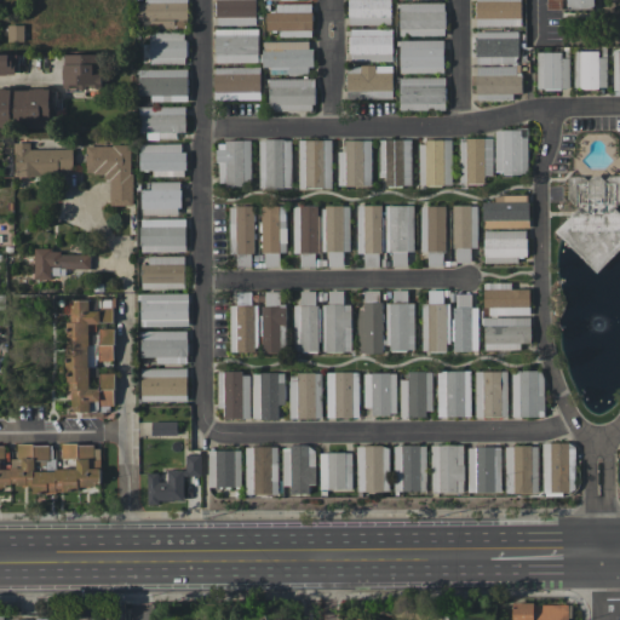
[(185,0),(144,0),(144,3),(137,3),(137,21),(148,21),(148,28),(185,29),(185,0)]
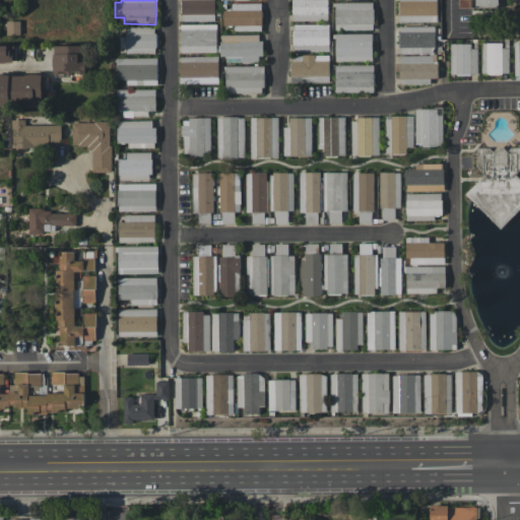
[(214,21),(214,0),(181,0),(181,20),(214,21)]
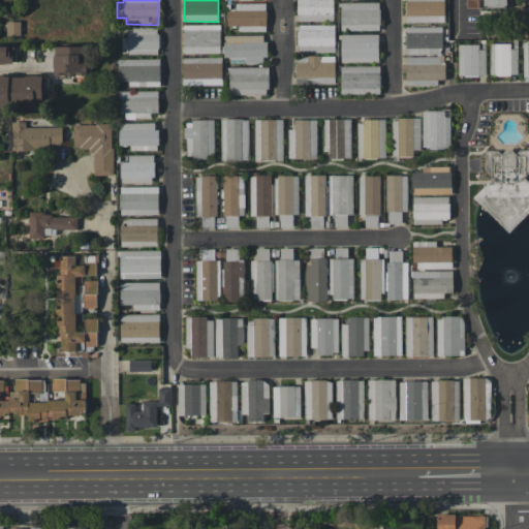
[(333,0),(297,0),(297,21),(333,22),(333,0)]
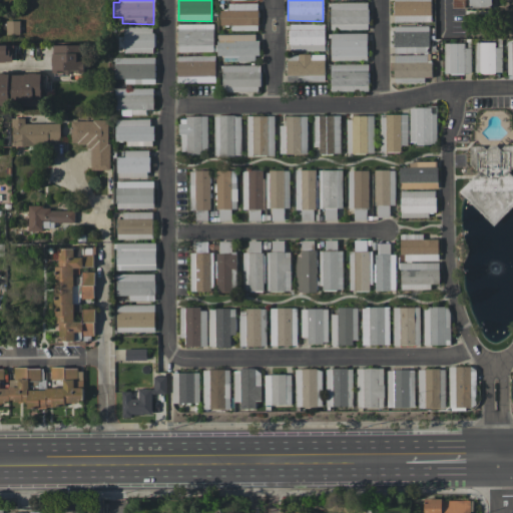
[(431,0),(393,0),(393,21),(431,22),(431,0)]
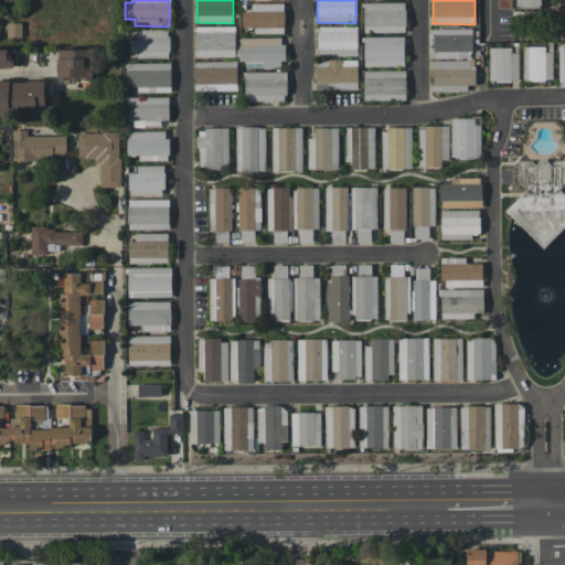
[(405,2),(363,3),(363,32),(406,32),(405,2)]
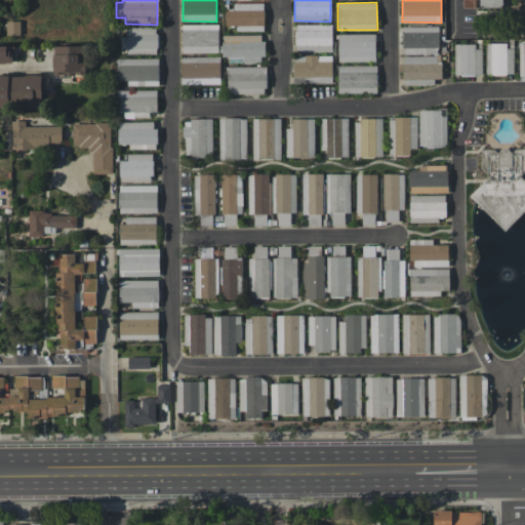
[(226,26),(235,26),(235,31),(264,32),(264,3),(233,3),(233,10),(226,10),(226,26)]
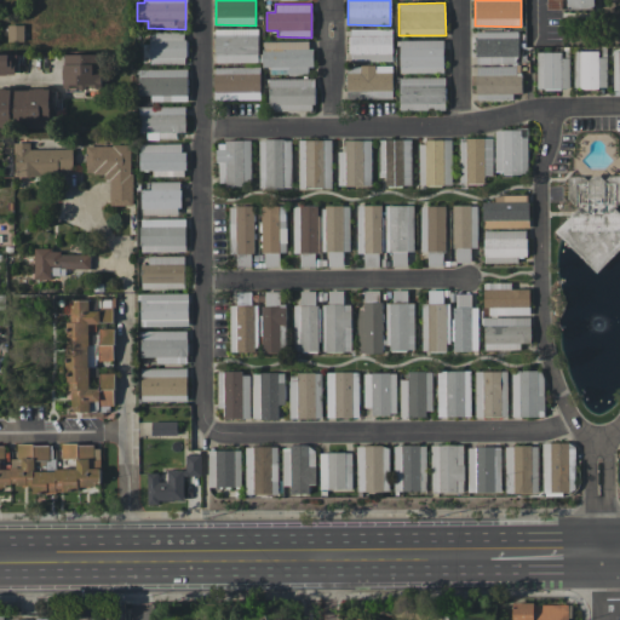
[(23,41),(23,26),(9,24),(7,41),(23,41)]
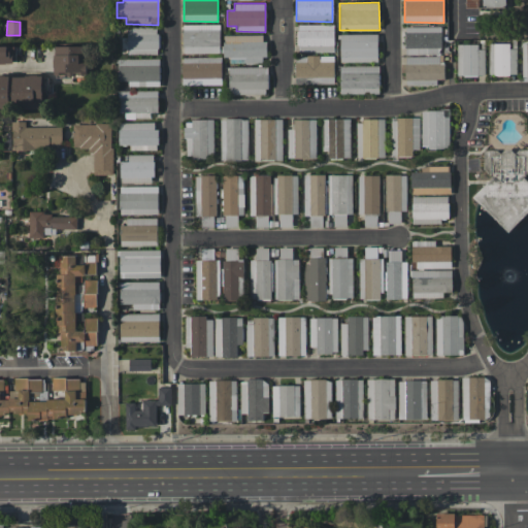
[(183,54),(220,54),(220,25),(183,25),(183,54)]
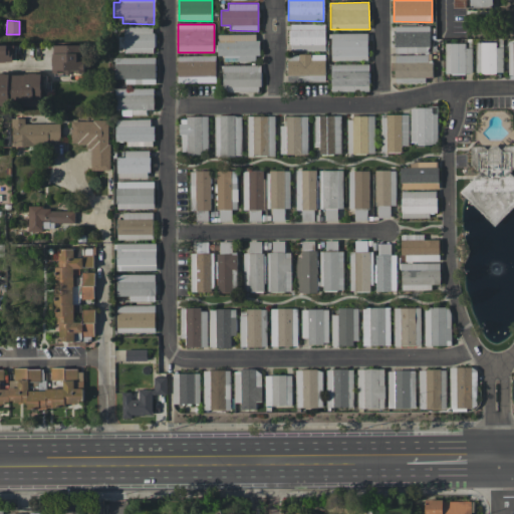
[(290,24),(290,51),(325,50),(324,24),(290,24)]
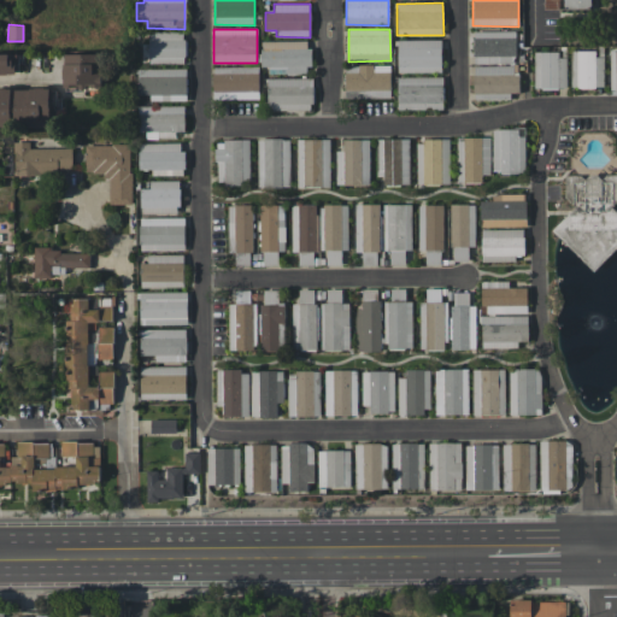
[(184,62),(183,31),(148,33),(148,46),(144,47),(144,64),(184,62)]
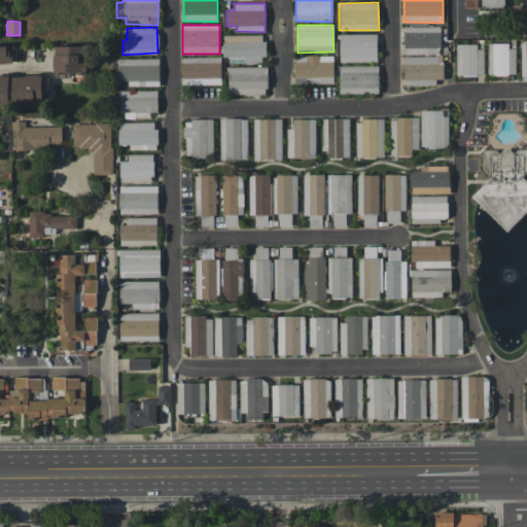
[(441,27),(405,27),(405,55),(441,55),(441,27)]
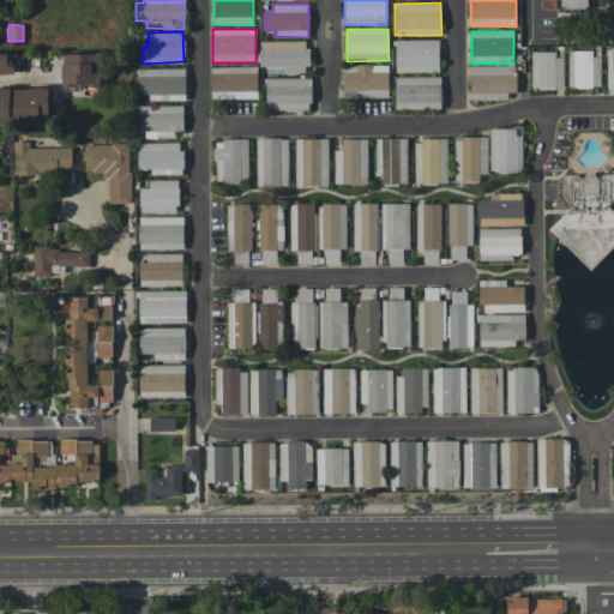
[(396,72),(439,72),(439,40),(395,40),(396,72)]
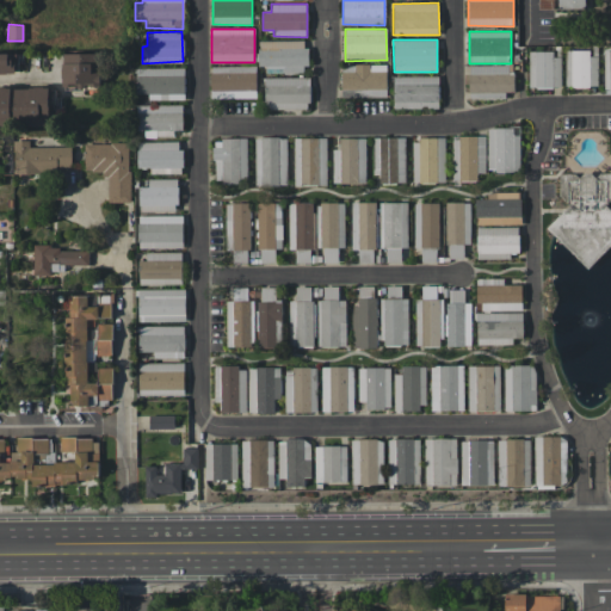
[(307,41),(258,41),(259,67),(270,67),(270,72),(307,72),(307,41)]
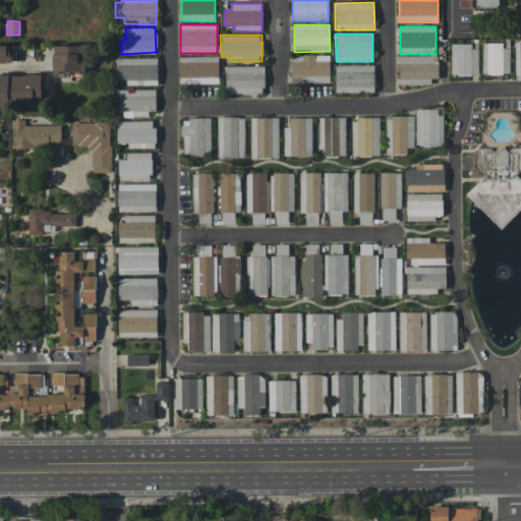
[(509,44),(482,44),(483,74),(509,74),(509,44)]
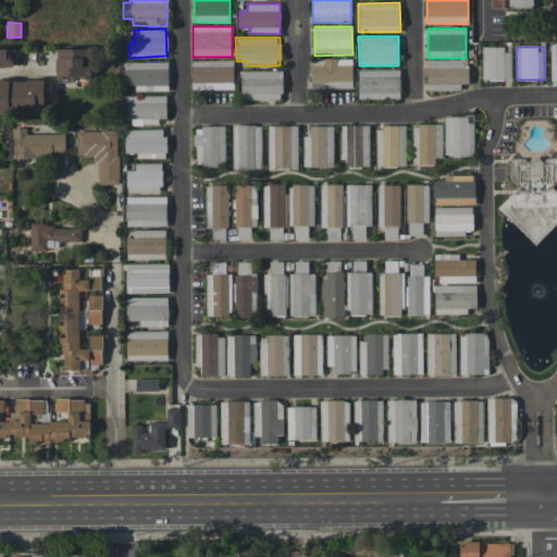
[(0,65),(16,65),(16,48),(0,48),(0,65)]
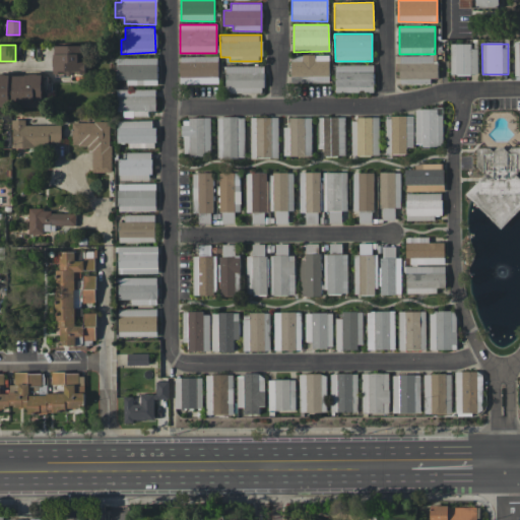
[(84,45),(53,46),(54,75),(85,75),(84,45)]
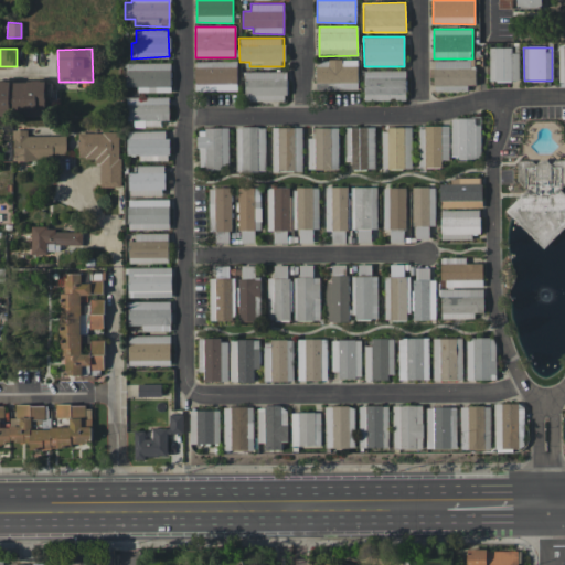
[(519,81),(519,49),(489,49),(489,81),(519,81)]
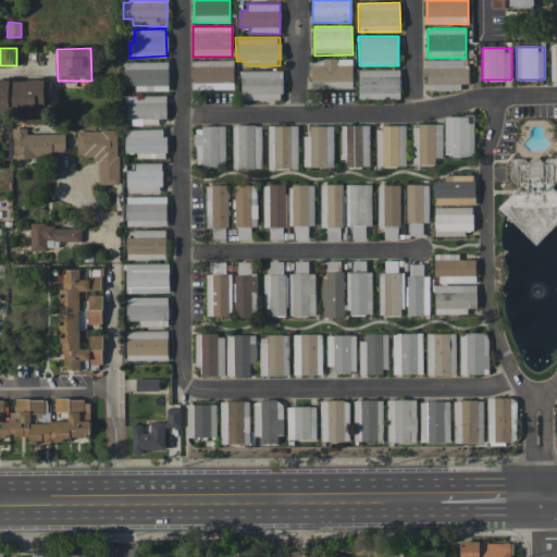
[(353,88),(353,59),(311,60),(311,89),(353,88)]
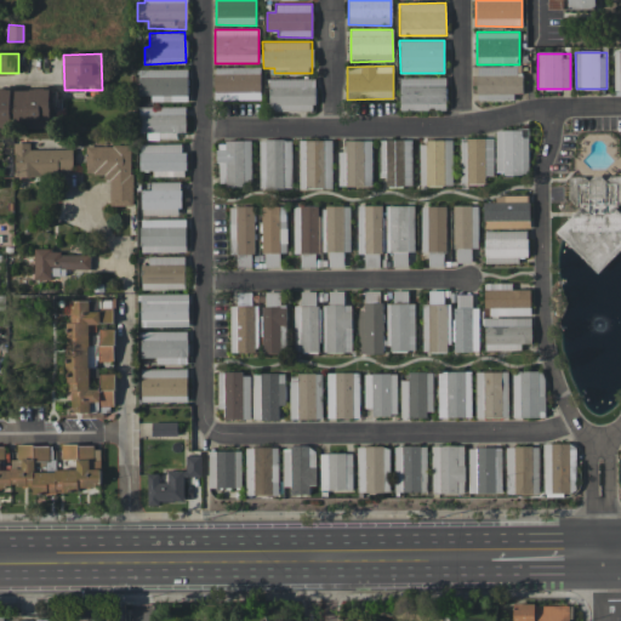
[(261,100),(260,67),(215,68),(215,100),(261,100)]
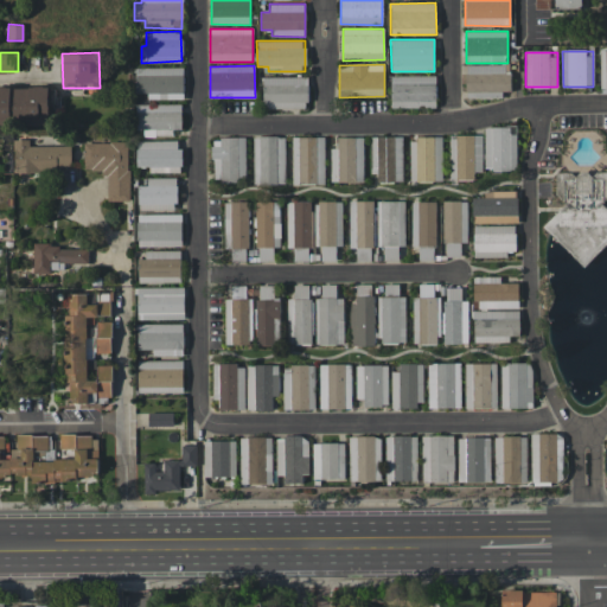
[(509,97),(509,65),(466,65),(466,96),(509,97)]
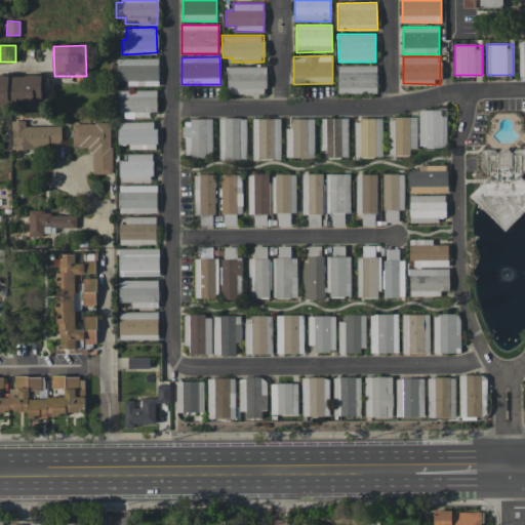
[(117,58),(117,80),(127,80),(127,85),(159,86),(159,58),(117,58)]
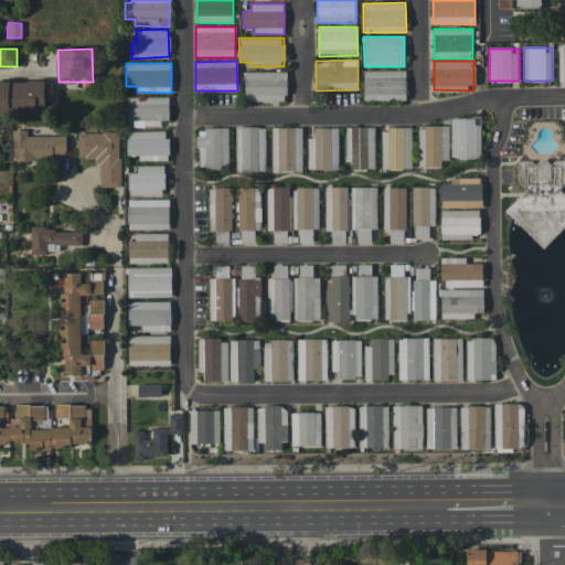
[(406,71),(363,71),(363,100),(405,102),(406,71)]
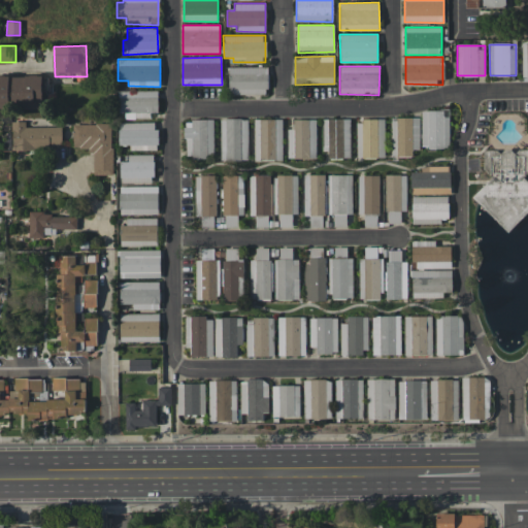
[(228,67),(228,94),(268,94),(268,67),(228,67)]
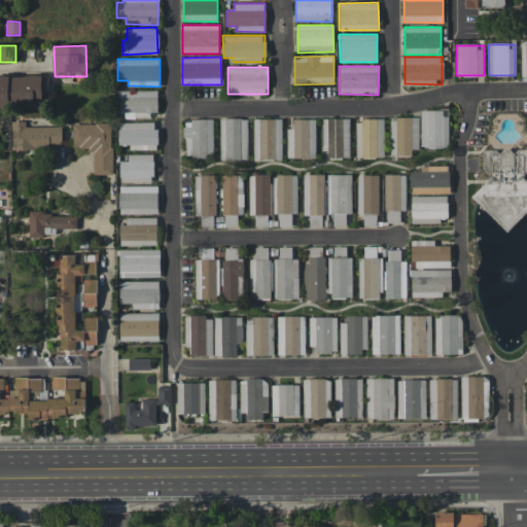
[(46,76),(0,74),(0,108),(45,109),(46,76)]
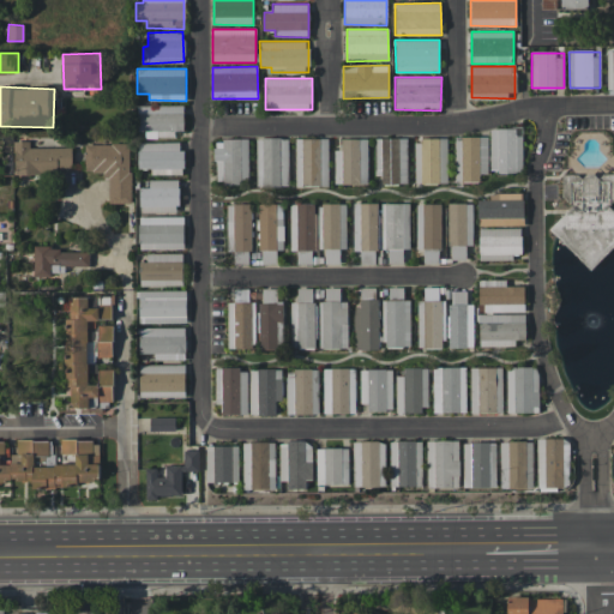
[(139,106),(139,137),(184,137),(184,106),(139,106)]
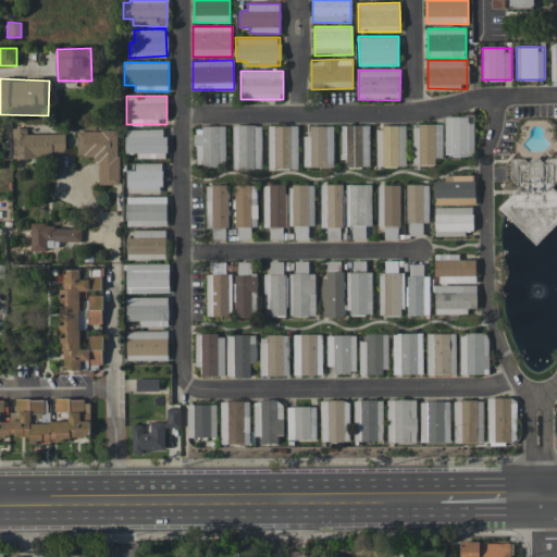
[(444,116),(444,157),(474,157),(473,116),(444,116)]
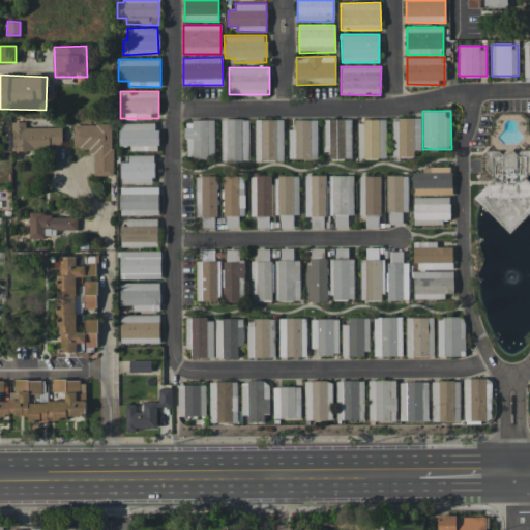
[(420,118),(392,118),(392,155),(421,155),(420,118)]
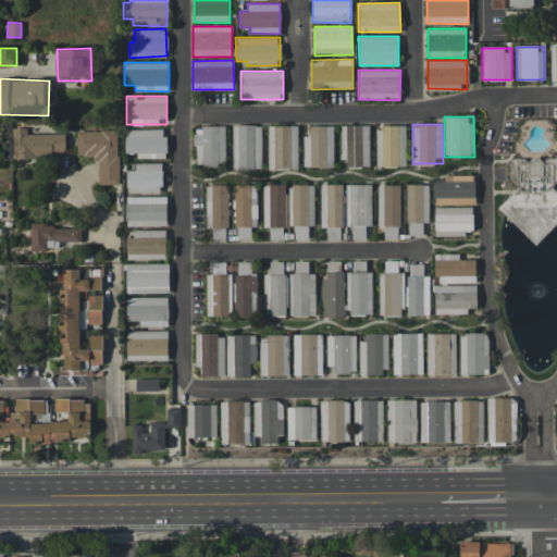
[(261,125),(232,125),(233,170),(261,169),(261,125)]
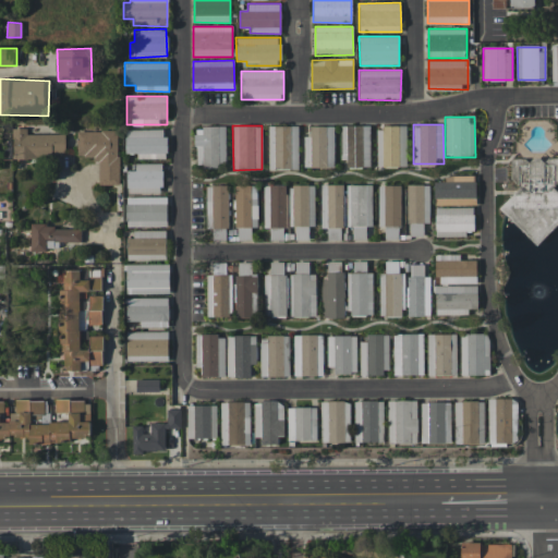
[(298,125),(268,126),(269,170),(299,169),(298,125)]
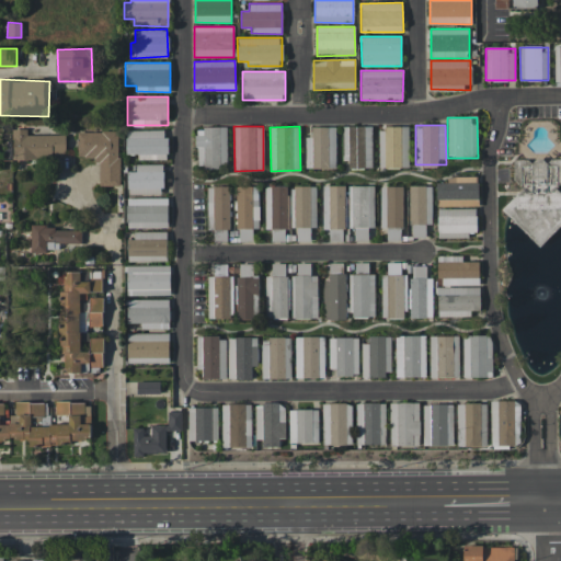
[(344,126),(343,169),(371,169),(373,127),(344,126)]
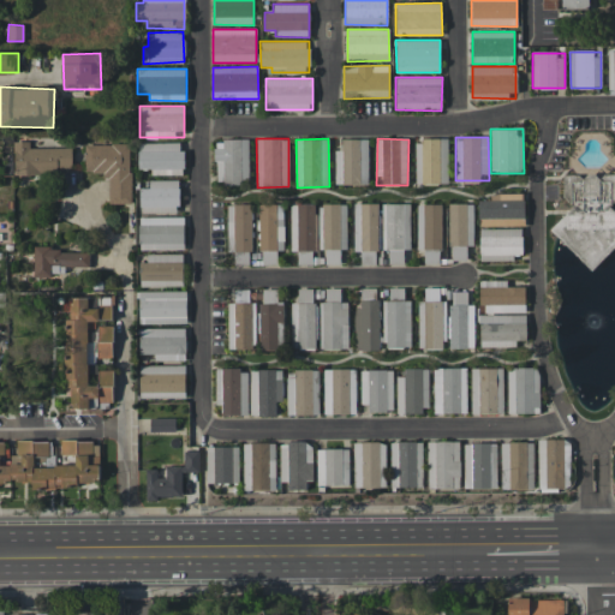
[(240,184),(239,178),(249,177),(248,139),(215,141),(216,184),(240,184)]
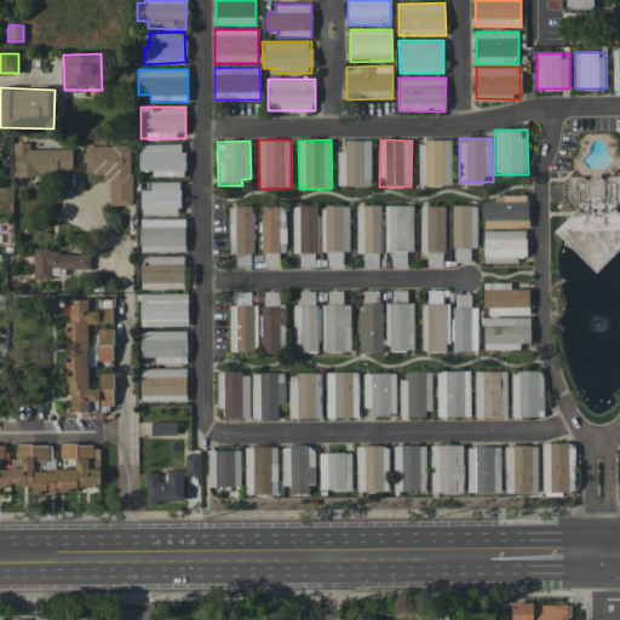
[(371,185),(371,141),(344,141),(344,151),(338,151),(338,187),(371,185)]
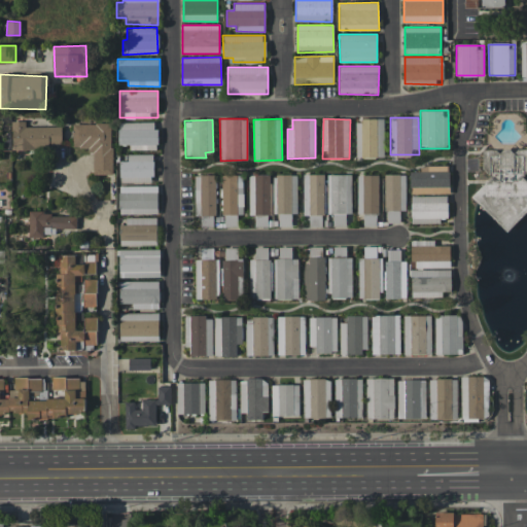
[(383,157),(384,119),(356,119),(355,157),(383,157)]
